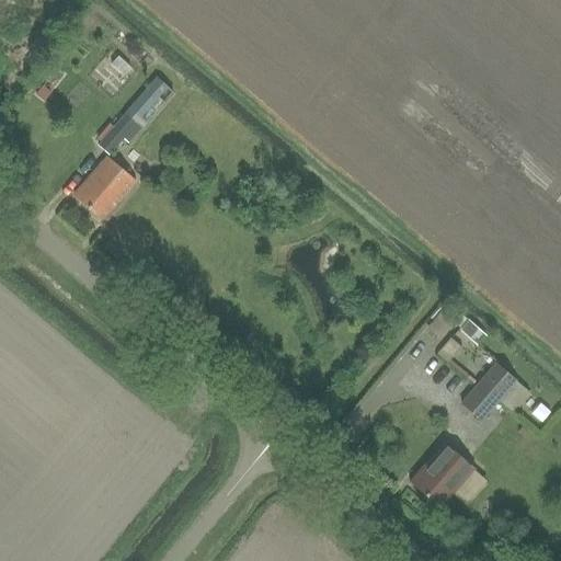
[(99,148),(107,156),(111,159),(124,142),(156,169),(182,137),(156,114),(142,129),(126,116),(99,148)]
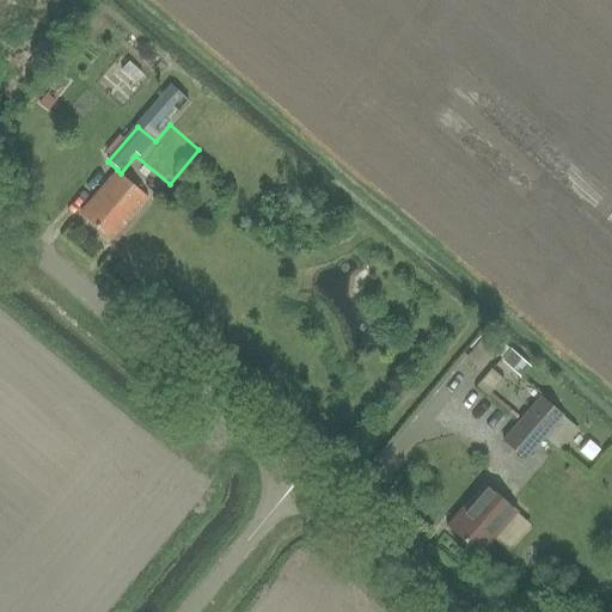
[(148,196),(121,173),(117,170),(80,214),(111,240),(148,196)]
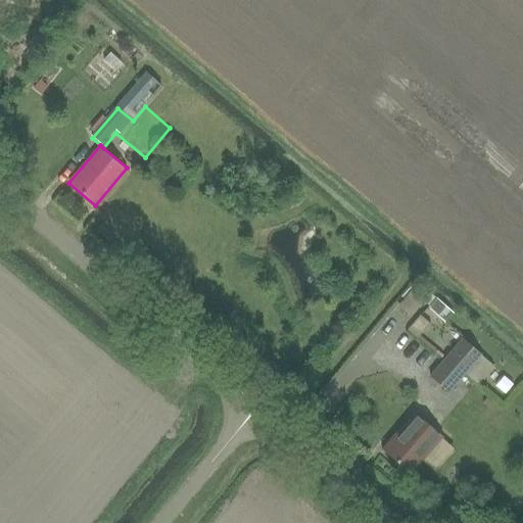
[(444,322),(453,314),(437,300),(430,308),(444,322)]
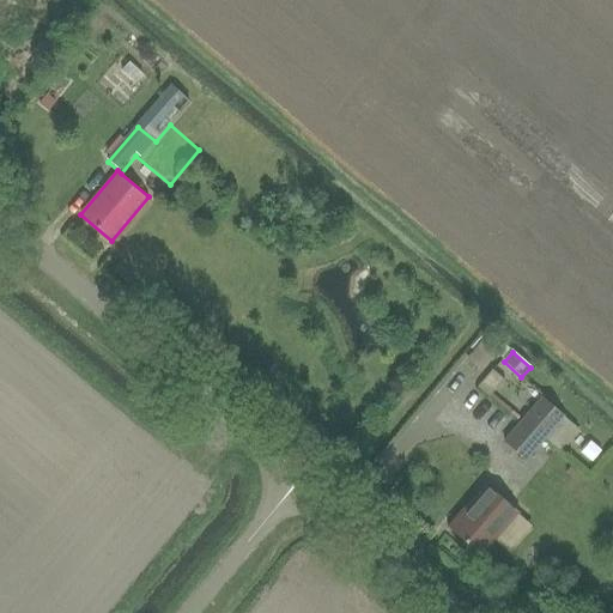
[(541,399),(503,442),(527,462),(565,418),(541,399)]
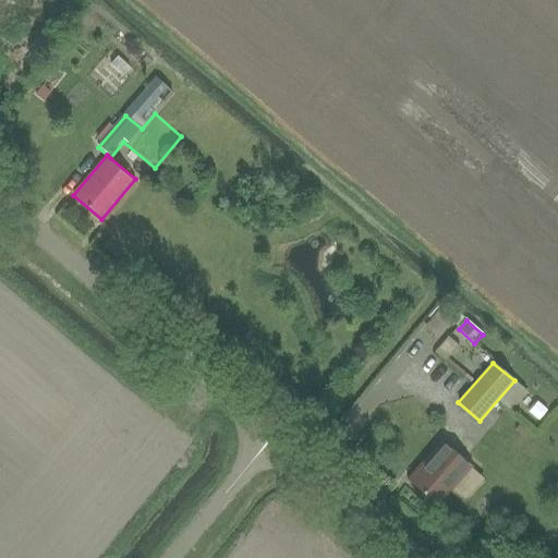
[(436,504),(469,465),(440,441),(408,480),(436,504)]
